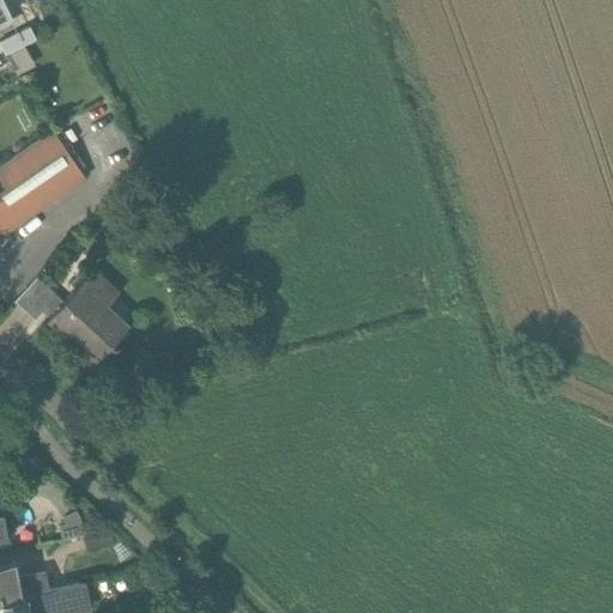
[(0,0),(0,47),(5,54),(20,47),(6,19),(10,17),(0,1),(1,0),(0,0)]
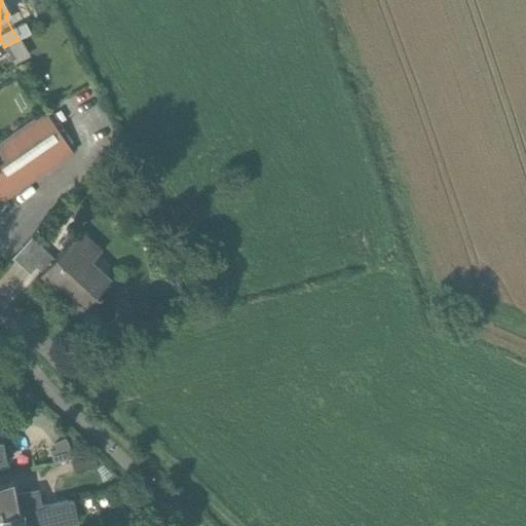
[(44,113),(0,143),(0,202),(2,202),(74,155),(44,113)]
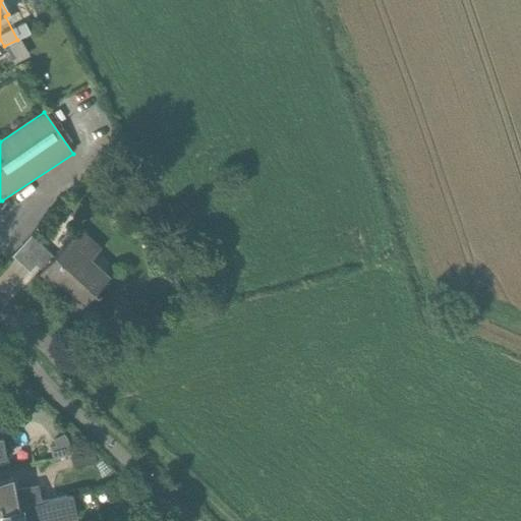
[(25,211),(4,224),(13,238),(35,225),(25,211)]
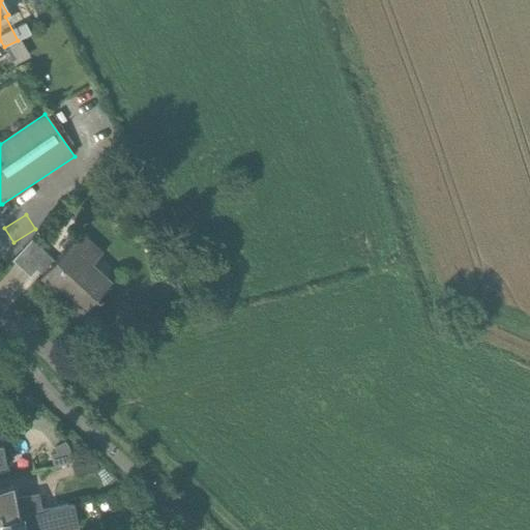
[(78,234),(40,274),(80,312),(104,287),(85,268),(99,254),(78,234)]
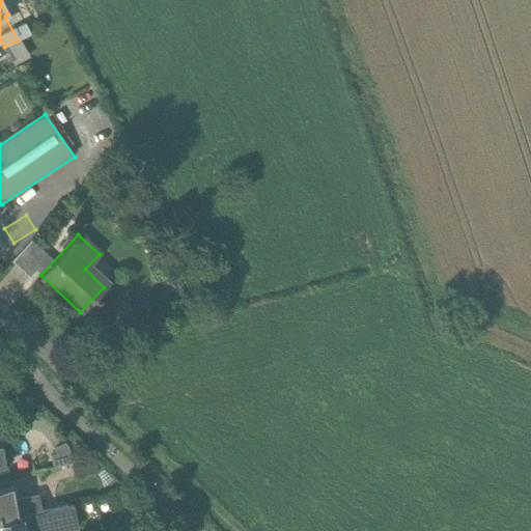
[(30,242),(10,262),(28,279),(48,258),(30,242)]
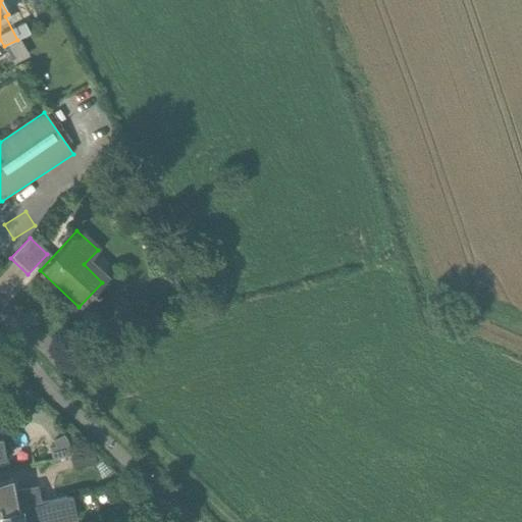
[(58,448),(50,449),(53,461),(69,457),(74,456),(67,434),(56,441),(58,448)]
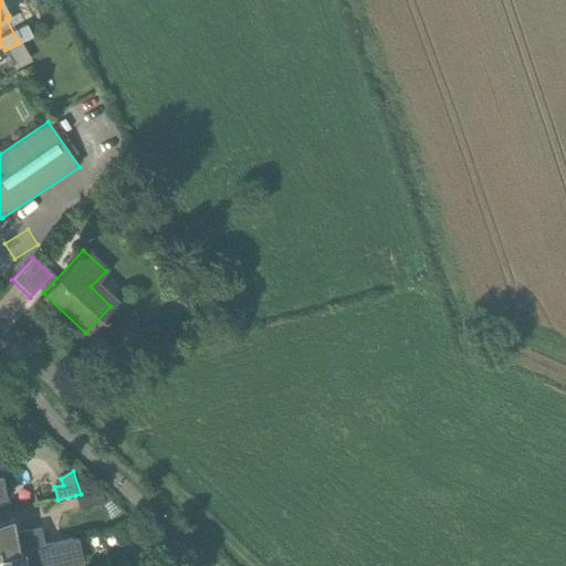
[(81,494),(75,495),(79,509),(104,503),(101,489),(81,494)]
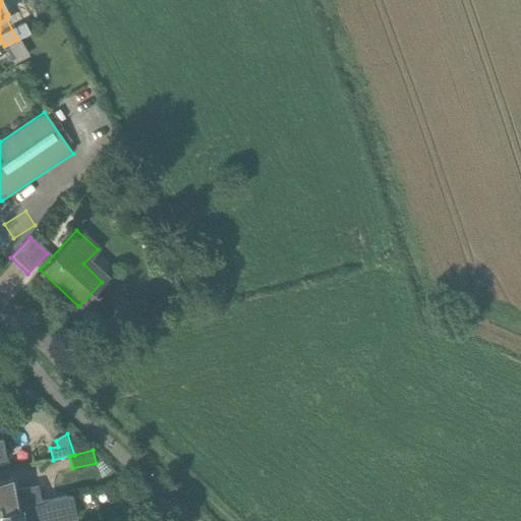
[(8,478),(0,479),(0,512),(40,503),(37,486),(12,493),(8,478)]
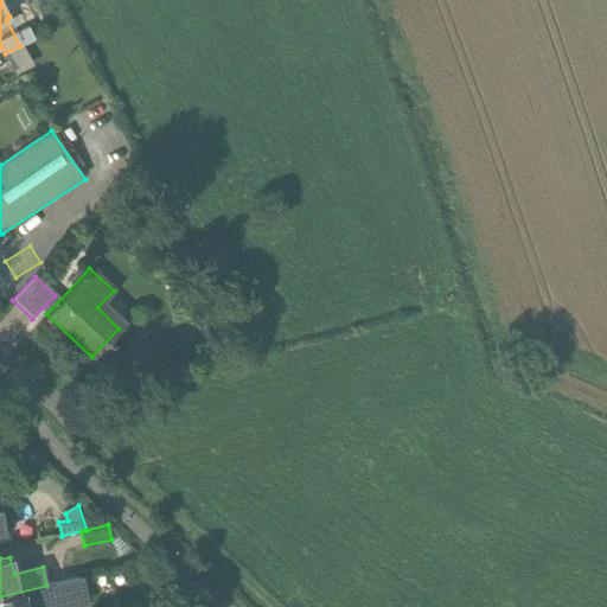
[(46,586),(0,596),(0,606),(62,606),(89,601),(83,576),(46,586)]
